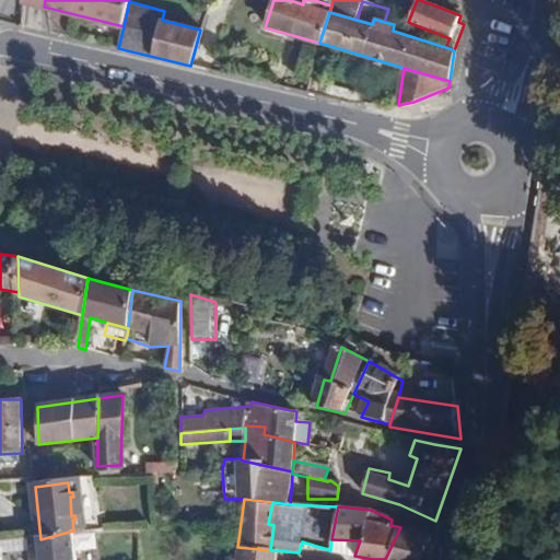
[(421,559),(431,536),(400,527),(385,559),(421,559)]
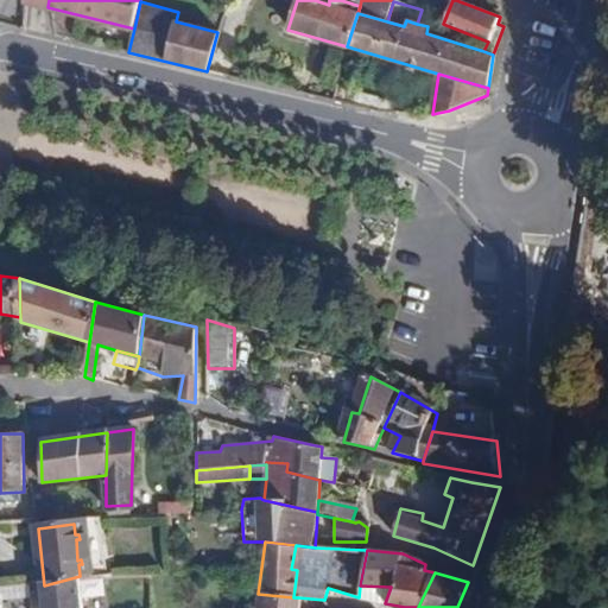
[(82,607),(80,576),(44,586),(45,607),(82,607)]
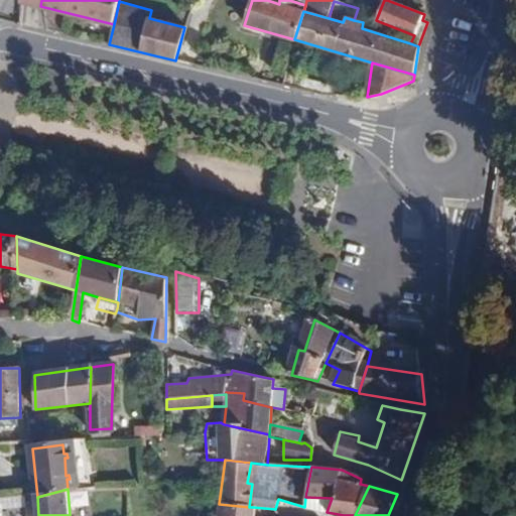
[(332,498),(305,497),(304,507),(320,511),(327,512),(332,498)]
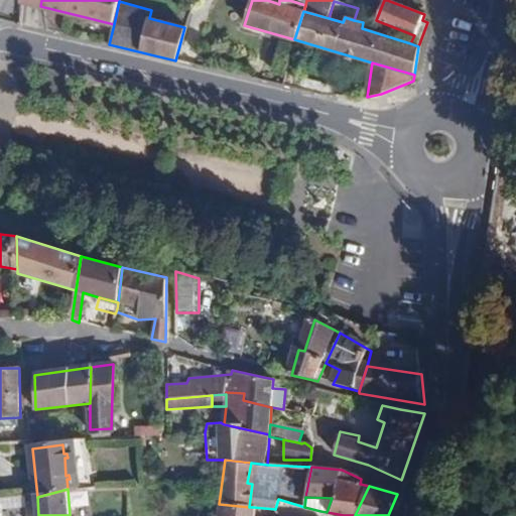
[(249,507),(219,504),(217,515),(252,515),(253,507),(249,507)]
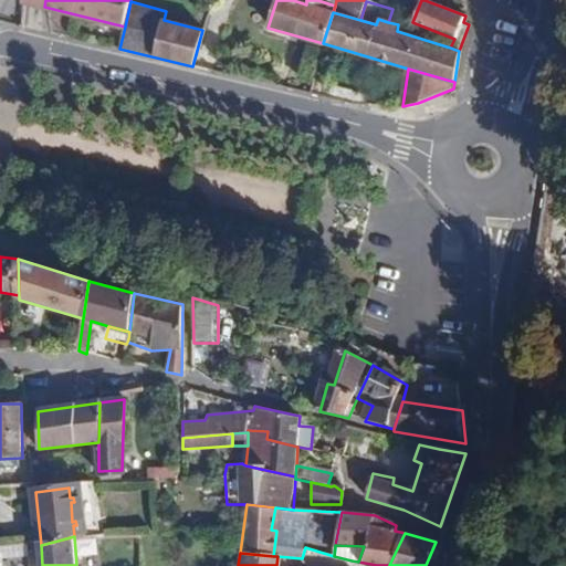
All buildings are outlined.
